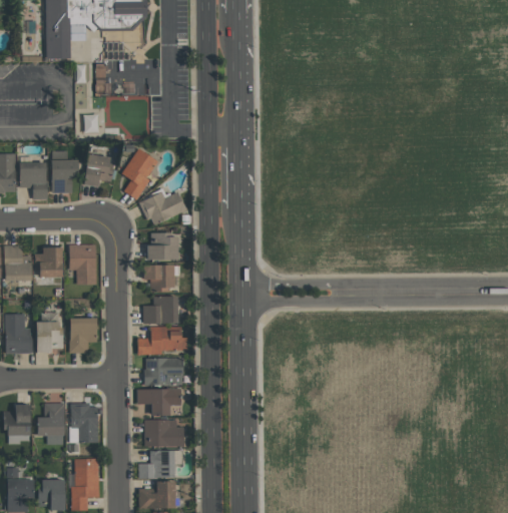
[(85,23),(69,23),(70,57),(46,58),(45,0),(147,0),(147,16),(145,16),(132,30),(100,30),(96,27),(93,31),(85,23)]
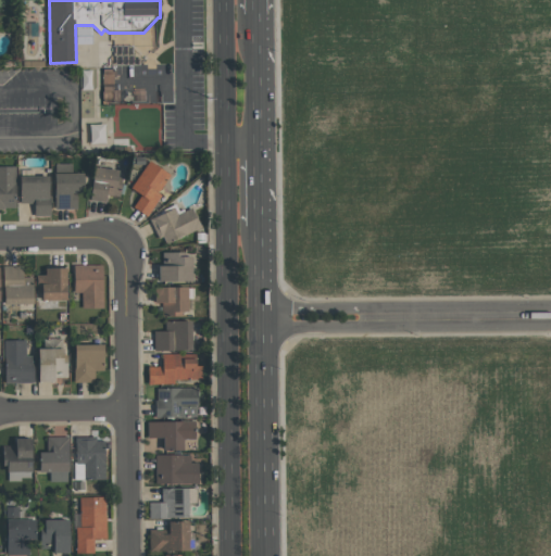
[(87,89),(97,89),(96,70),(86,70),(87,89)]
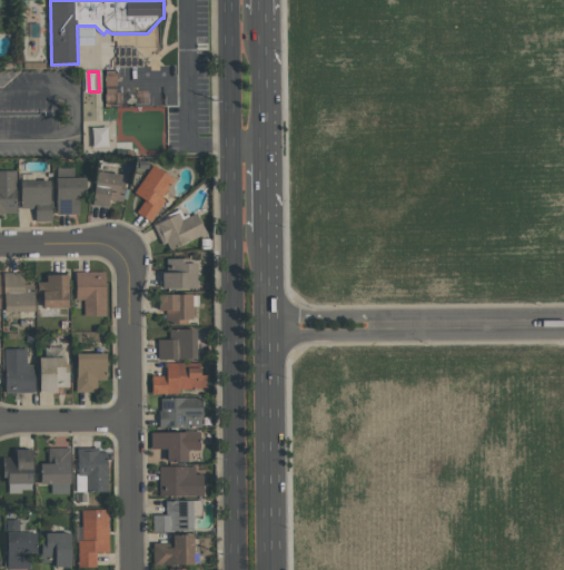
[(112,127),(98,127),(98,146),(112,146),(112,127)]
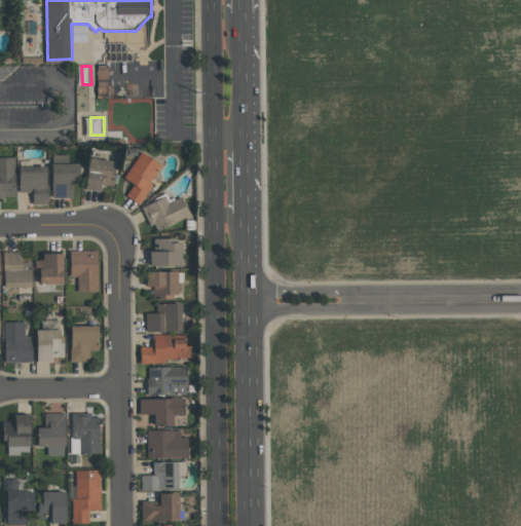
[(124,179),(142,153),(162,166),(151,184),(154,186),(141,205),(127,196),(135,185),(124,179)]
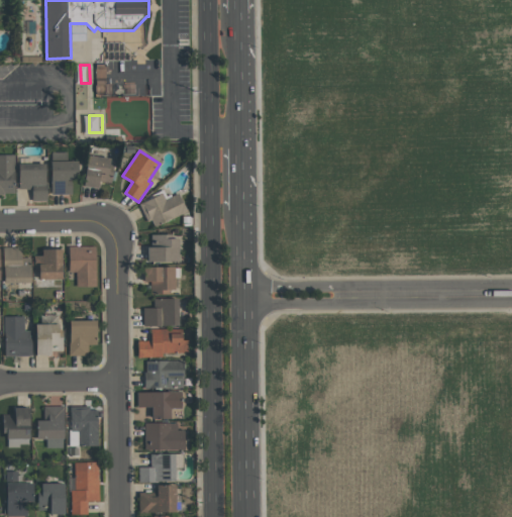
[(0,154),(15,154),(15,193),(4,193),(4,194),(0,194),(0,154)]
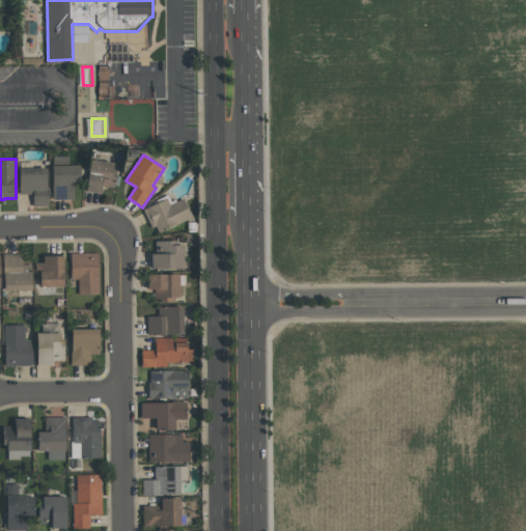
[(101,187),(101,193),(86,191),(90,160),(113,163),(113,170),(116,170),(113,188),(101,187)]
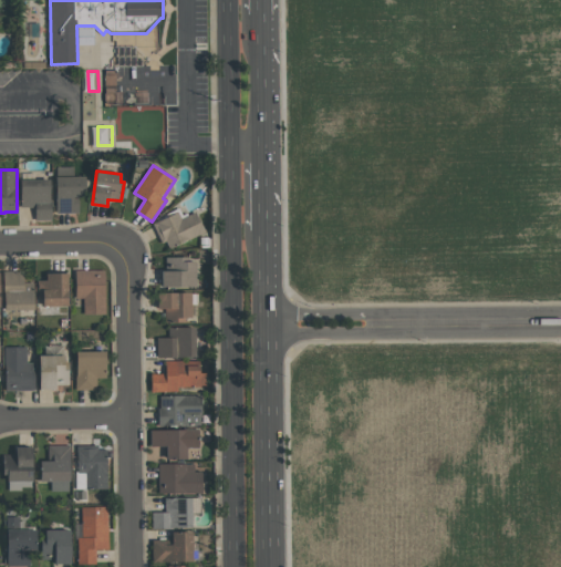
[(86,176),(86,197),(79,197),(79,213),(56,213),(56,176),(86,176)]
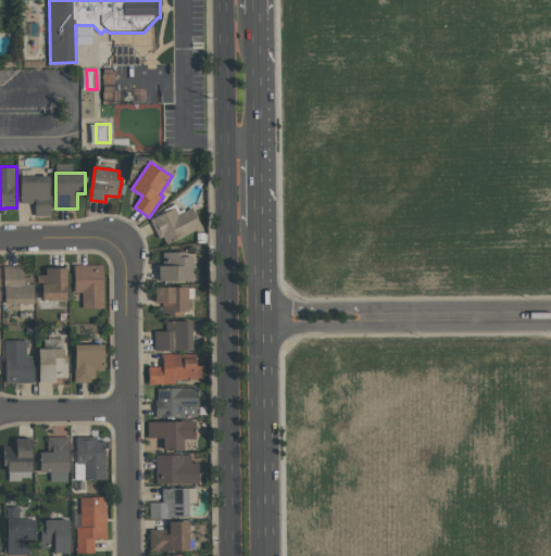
[(50,175),(50,194),(51,194),(51,215),(36,215),(36,203),(22,203),(22,175),(50,175)]
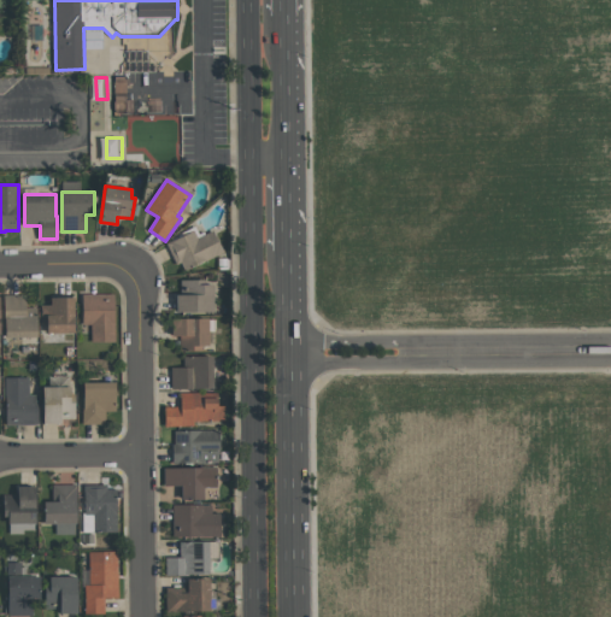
[(186,271),(182,263),(177,264),(168,244),(174,240),(174,241),(175,241),(174,239),(178,236),(180,239),(180,238),(180,236),(183,234),(183,233),(197,227),(200,234),(205,231),(206,234),(215,230),(225,252),(210,260),(209,259),(186,271)]
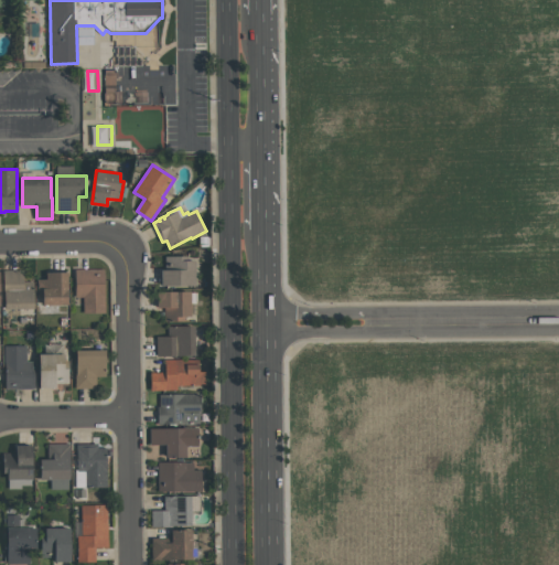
[(161,286),(160,270),(164,270),(164,257),(182,256),(182,260),(194,260),(194,286),(161,286)]
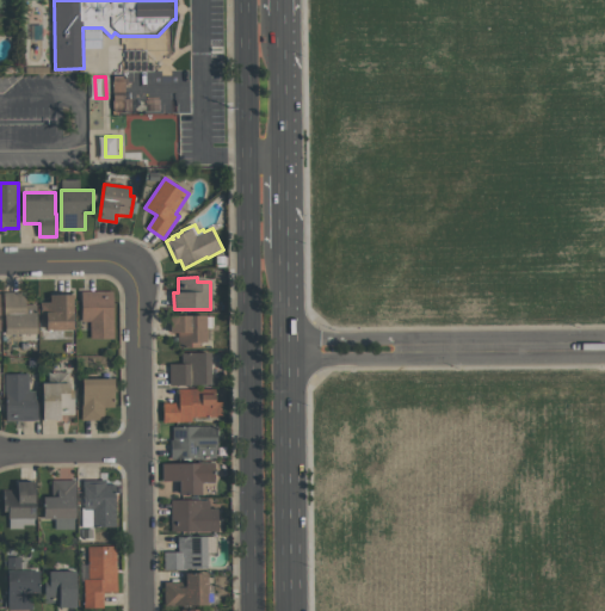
[(90,322),(82,322),(81,292),(112,291),(113,339),(90,339),(90,322)]
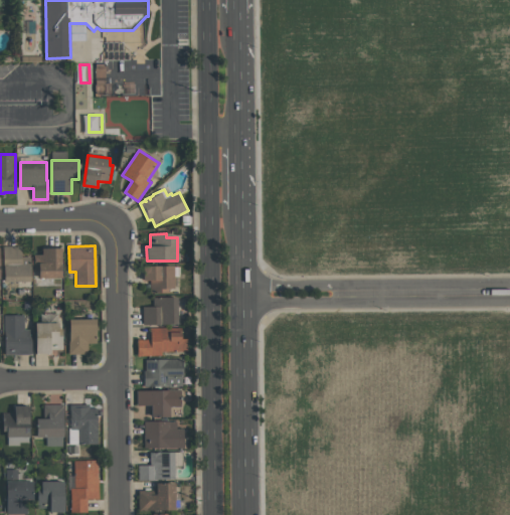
[(3,246),(21,246),(22,256),(31,256),(31,282),(5,283),(4,266),(3,246)]
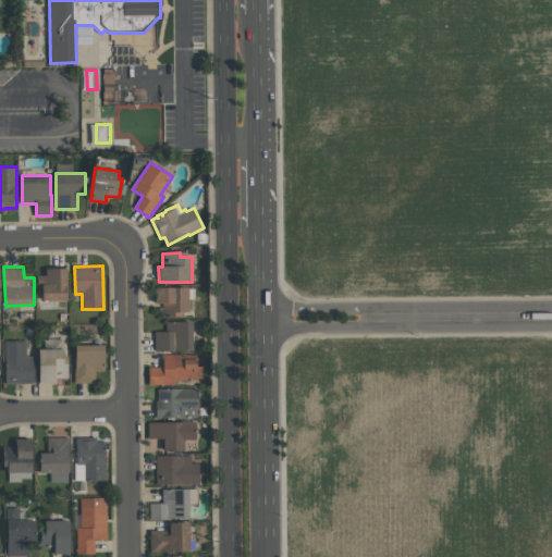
[(37,294),(37,275),(46,275),(46,269),(66,269),(68,300),(43,301),(43,294),(37,294)]
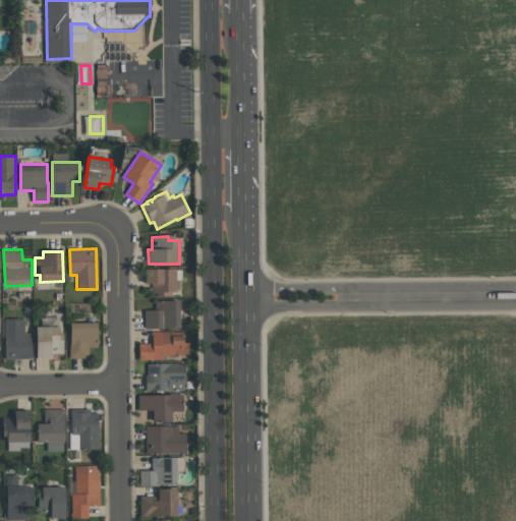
[(170,296),(153,296),(153,283),(146,283),(146,269),(177,269),(177,270),(182,270),(182,292),(170,292),(170,296)]
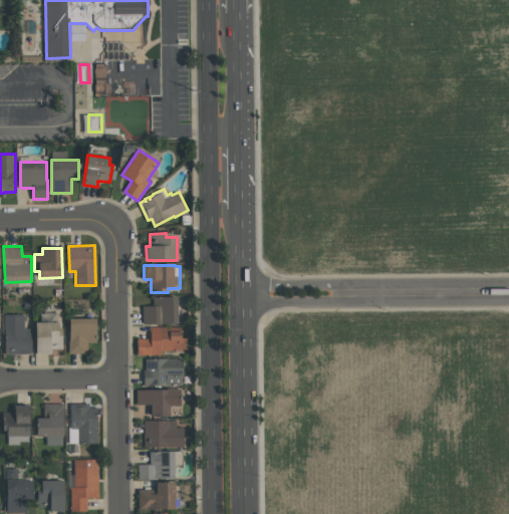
[(178,297),(179,323),(162,324),(144,325),(144,306),(154,306),(154,297),(178,297)]
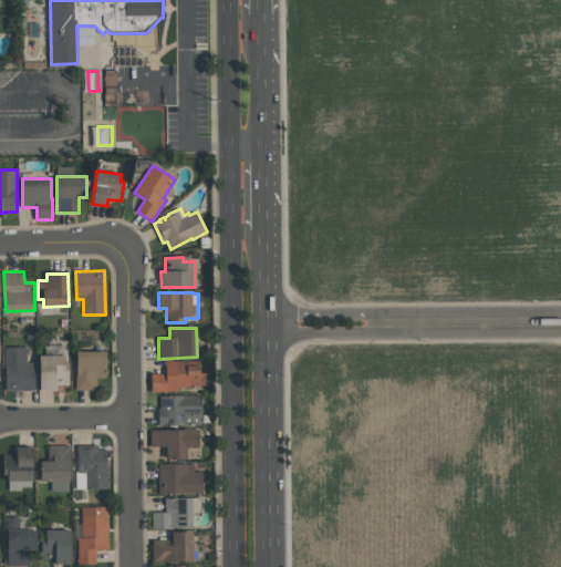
[(45,346),(64,346),(64,356),(65,356),(65,362),(69,362),(70,385),(55,385),(55,390),(40,390),(40,356),(45,356),(45,346)]
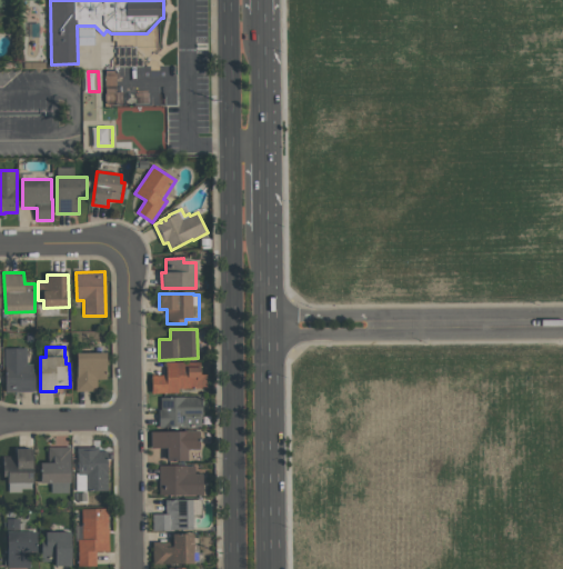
[(27,348),(28,365),(34,365),(36,392),(6,392),(4,349),(27,348)]
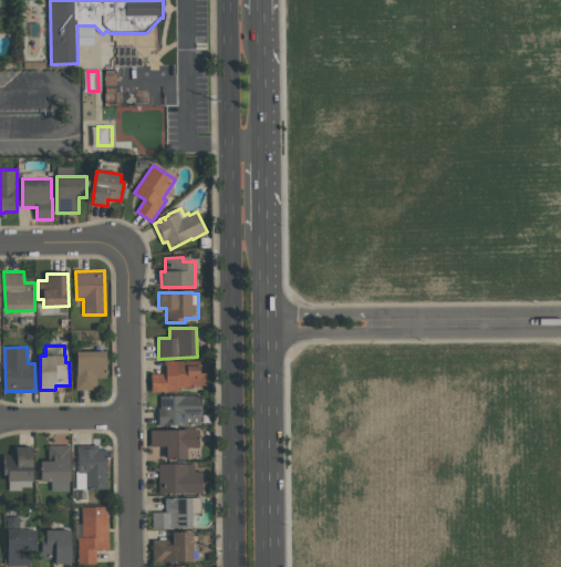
[(96,390),(76,391),(76,373),(78,373),(78,352),(106,351),(107,378),(96,378),(96,390)]
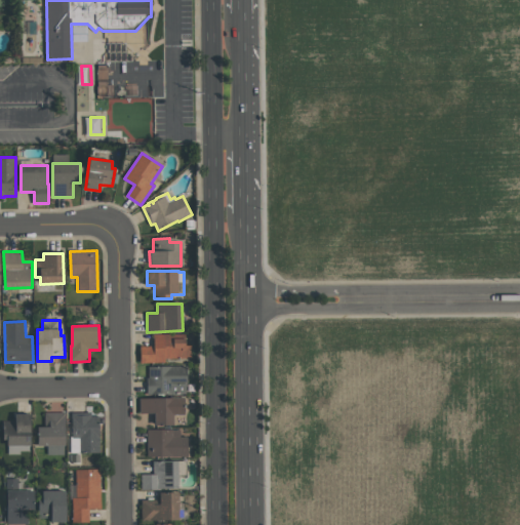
[(141,363),(141,347),(155,346),(154,334),(186,334),(186,338),(186,346),(192,346),(192,359),(165,359),(165,363),(141,363)]
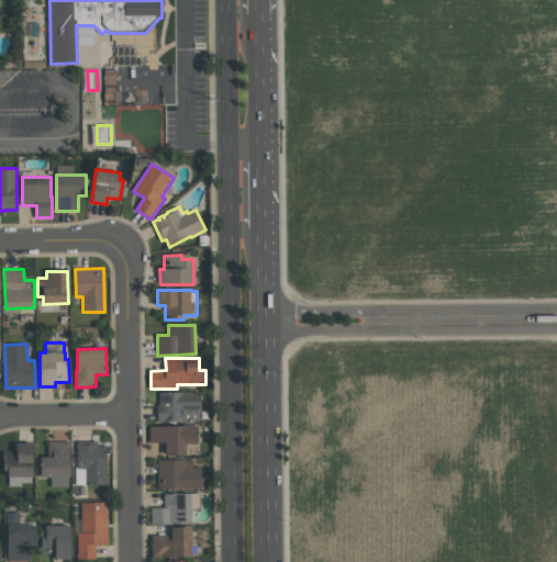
[(201,392),(202,413),(200,413),(200,422),(159,423),(158,405),(160,405),(160,393),(201,392)]
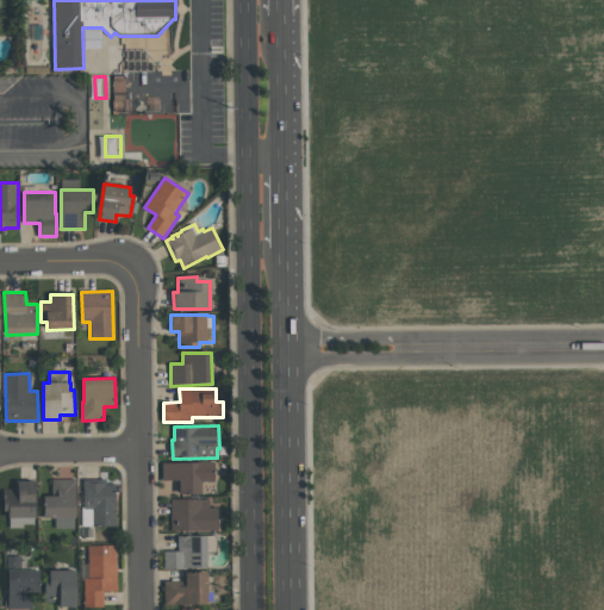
[(215,483),(201,483),(201,495),(180,495),(180,480),(163,480),(163,462),(215,462),(215,483)]
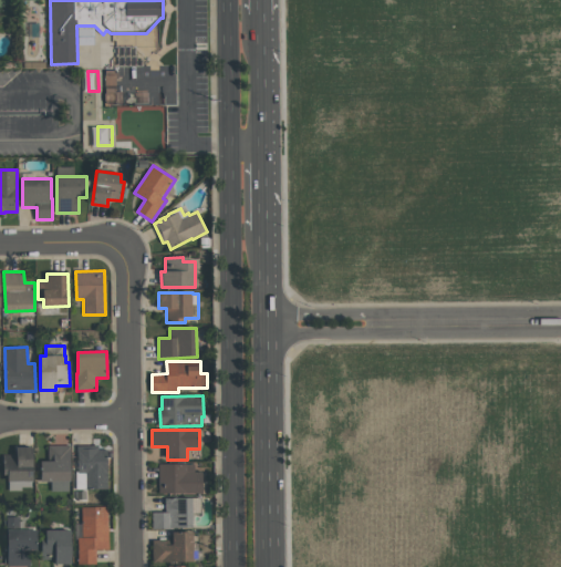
[(79,445),(79,481),(76,481),(76,492),(59,492),(59,481),(49,481),(49,461),(56,461),(56,445),(79,445)]
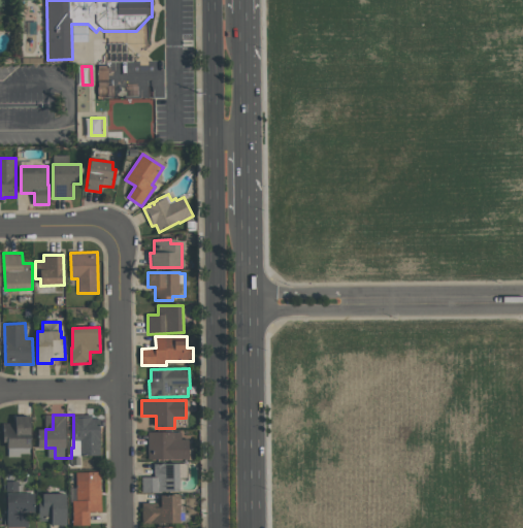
[(77,455),(76,438),(78,438),(78,415),(98,415),(98,419),(106,418),(106,454),(77,455)]
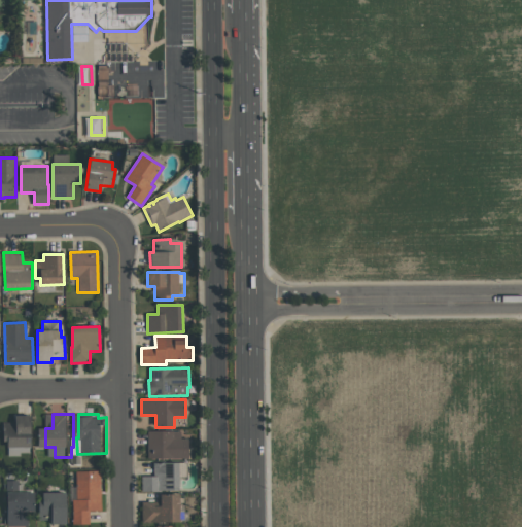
[(14,447),(14,441),(10,441),(10,422),(23,422),(23,415),(38,415),(38,447),(14,447)]
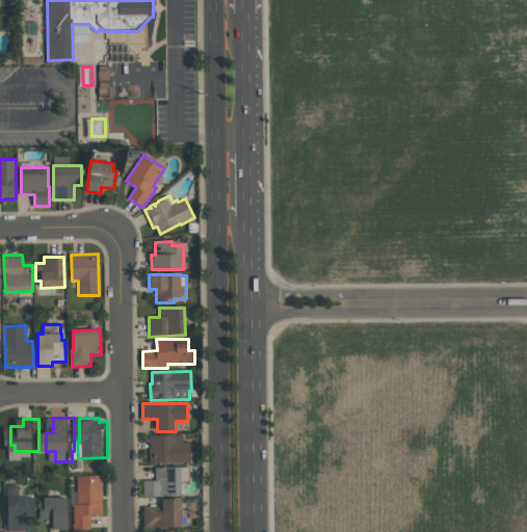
[(150,462),(151,435),(176,435),(183,436),(183,443),(191,443),(191,462),(150,462)]
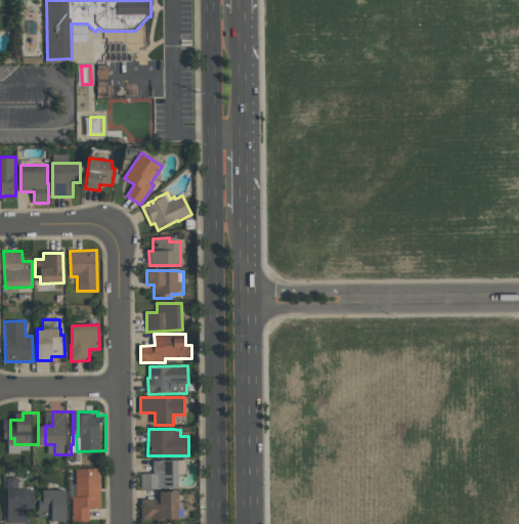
[(142,474),(155,474),(155,461),(179,461),(187,461),(187,475),(179,475),(180,487),(160,488),(160,489),(143,489),(142,474)]
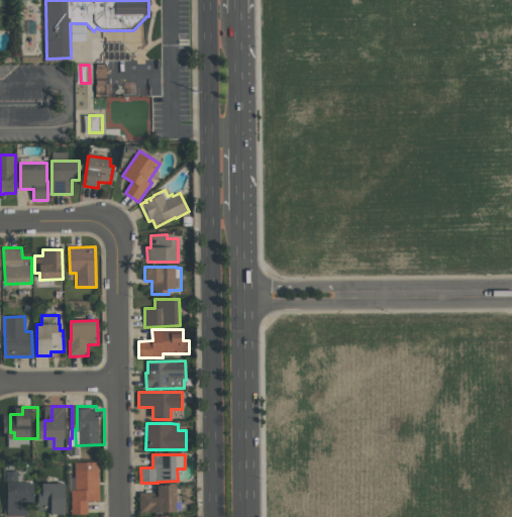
[(81,462),(104,462),(105,501),(94,501),(94,514),(78,515),(78,491),(82,491),(81,462)]
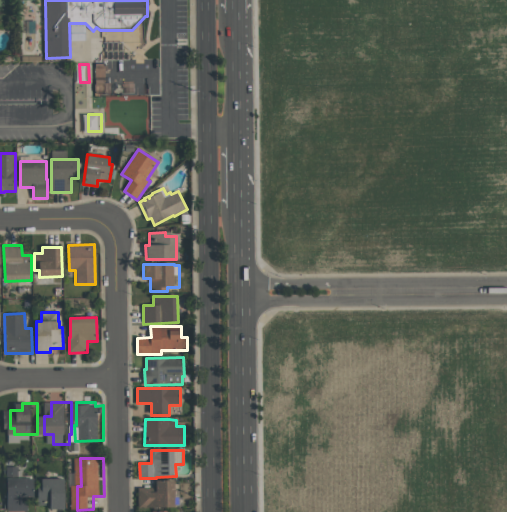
[(34,496),(34,511),(13,511),(13,467),(25,467),(25,478),(41,478),(41,496),(34,496)]
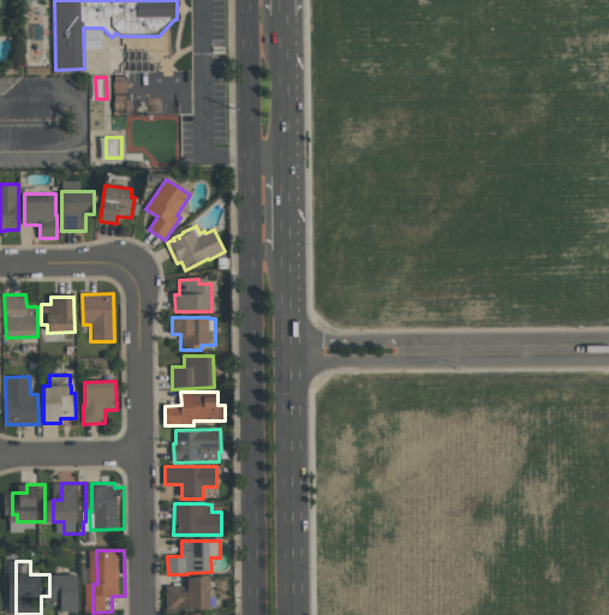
[(87,611),(70,611),(70,607),(54,607),(54,583),(59,583),(59,574),(87,574),(87,611)]
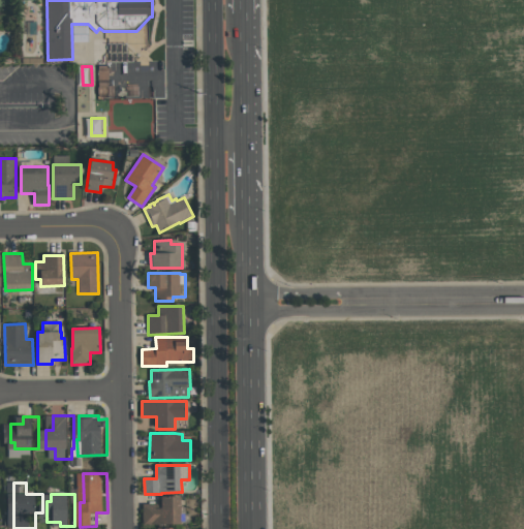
[(180,525),(142,525),(142,504),(160,504),(160,497),(180,497),(180,525)]
